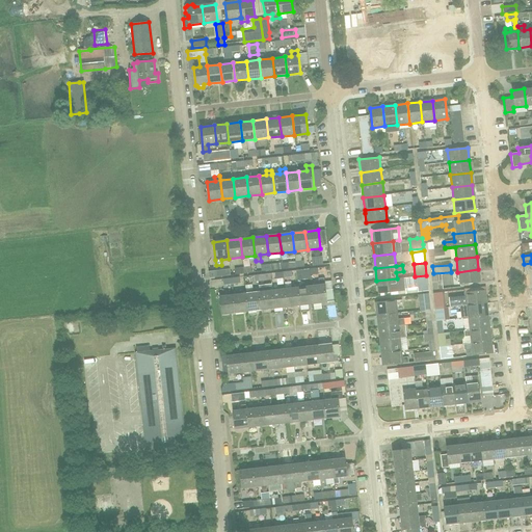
[(480,283),(478,269),(457,272),(459,285),(480,283)]
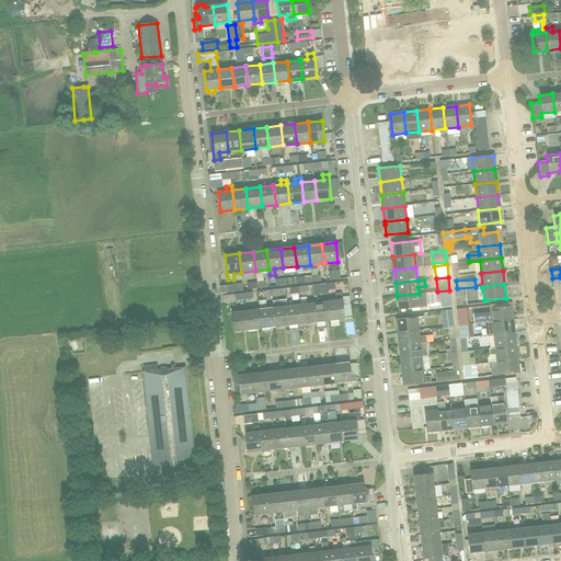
[(437,292),(439,308),(451,307),(449,290),(437,292)]
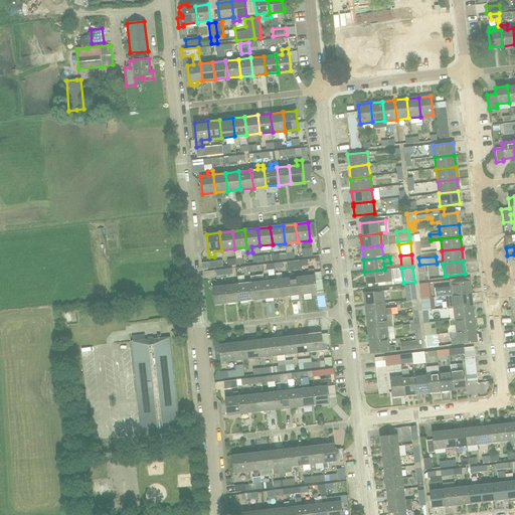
[(385,283),(392,282),(391,277),(391,269),(384,270),(364,272),(366,285),(385,283)]
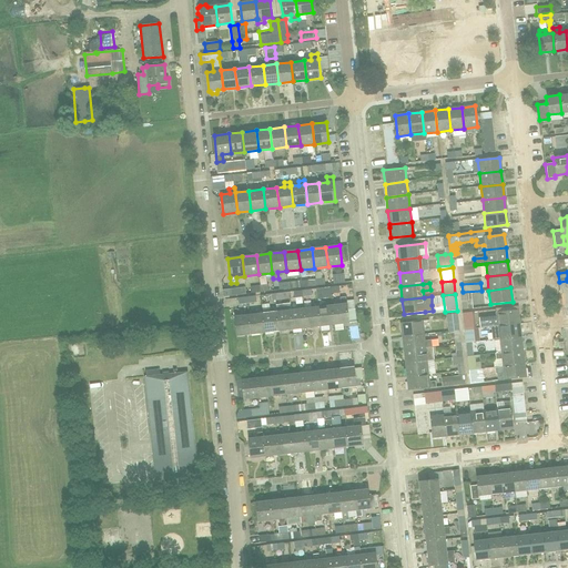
[(341,297),(341,303),(333,304),(335,324),(350,323),(347,303),(346,303),(346,297),(341,297)]
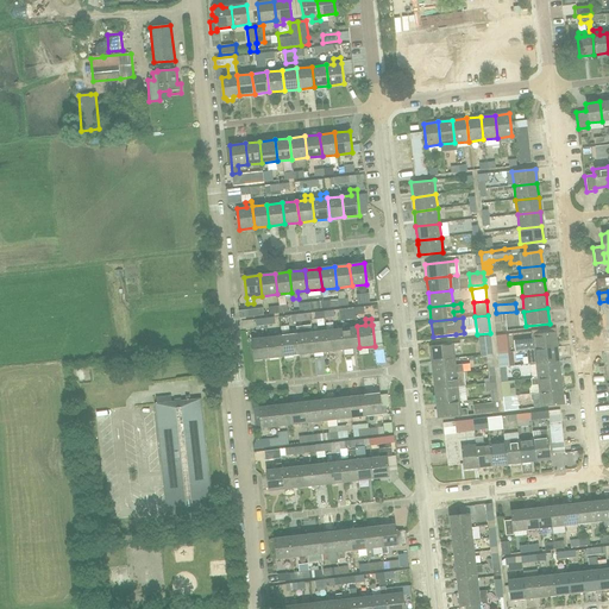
[(359,347),(357,326),(341,328),(344,350),(359,347)]
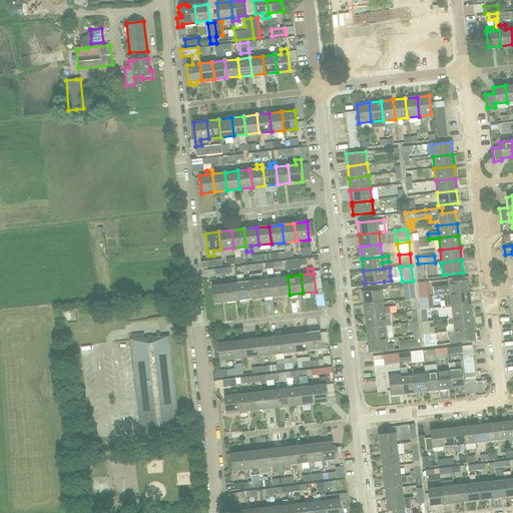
[(290,295),(288,277),(276,278),(278,296),(290,295)]
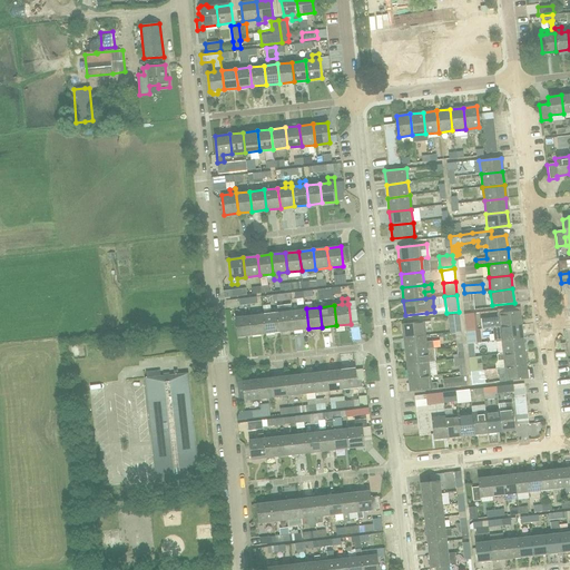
[(308,328),(306,308),(292,311),(294,331),(308,328)]
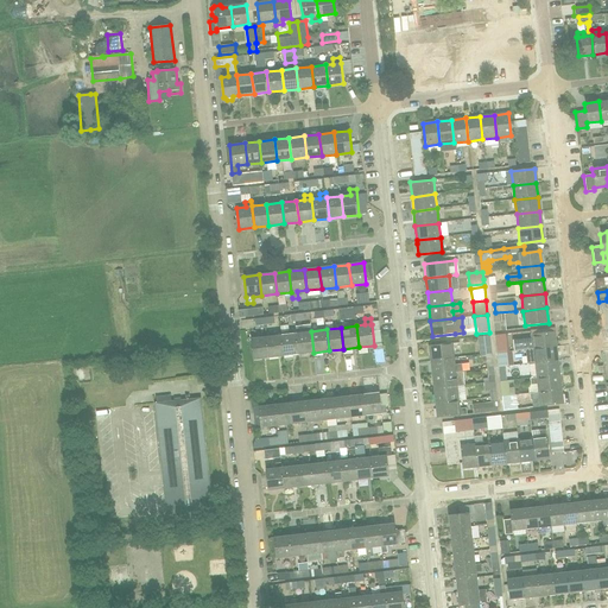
[(314,353),(311,331),(297,333),(299,354),(314,353)]
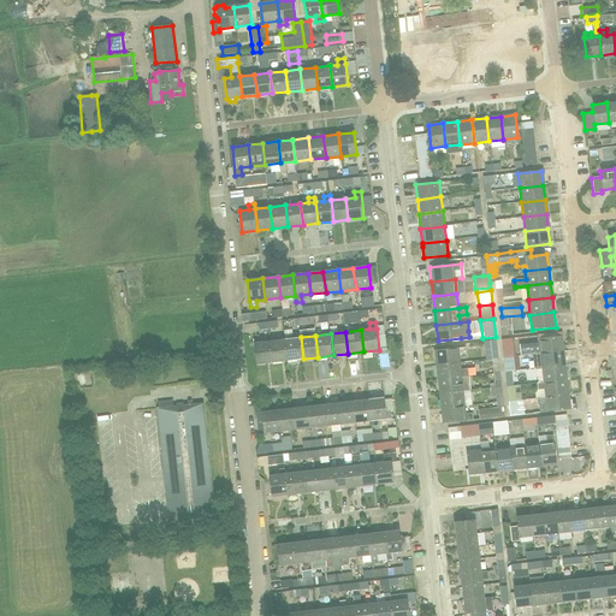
[(521,356),(540,354),(563,351),(561,336),(538,338),(538,343),(520,345),(521,356)]
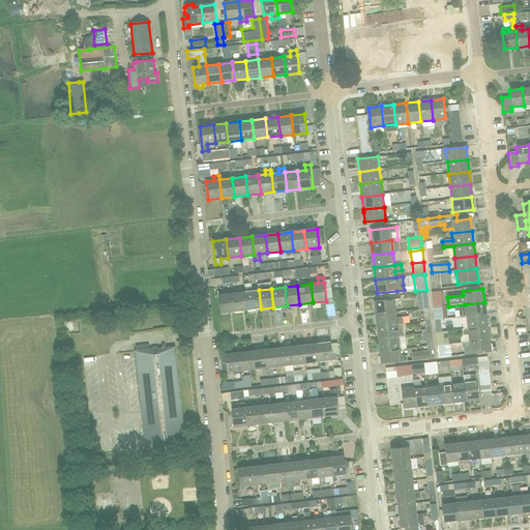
[(261,308),(259,290),(245,292),(247,311),(261,308)]
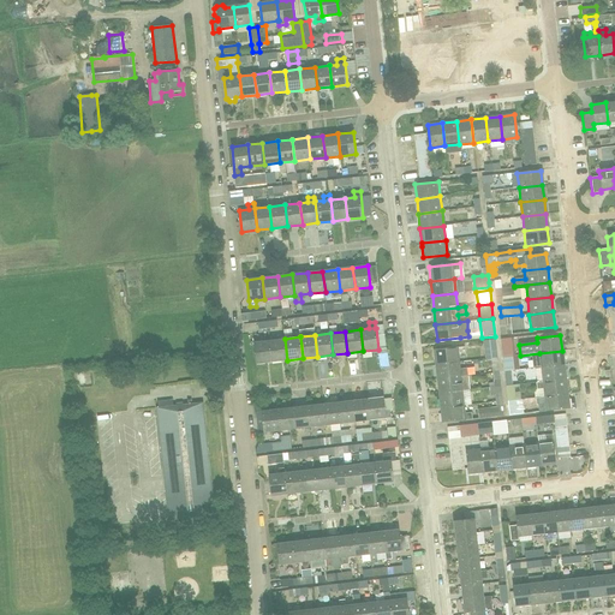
[(287,360),(285,339),(270,340),(273,362),(287,360)]
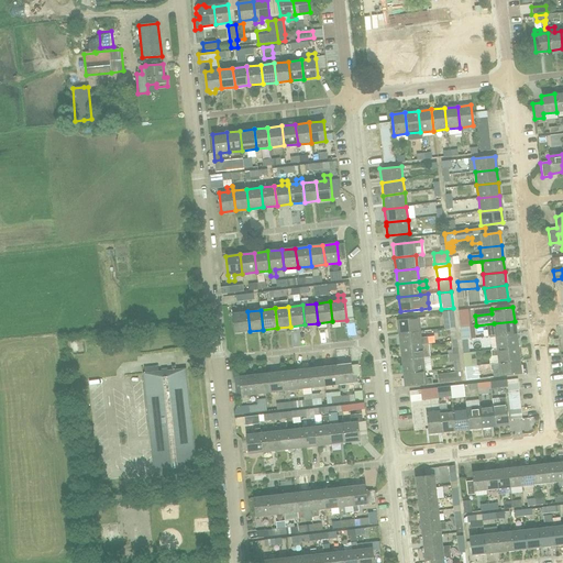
[(250,331),(247,311),(233,313),(235,333),(250,331)]
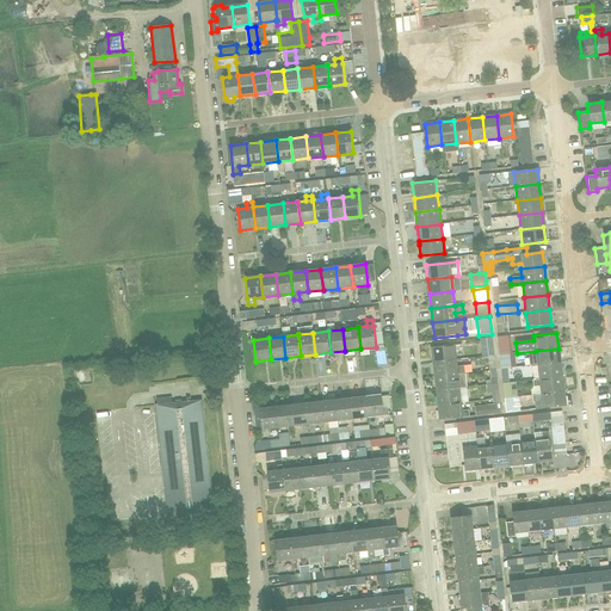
[(482,357),(494,356),(492,338),(480,339),(482,357)]
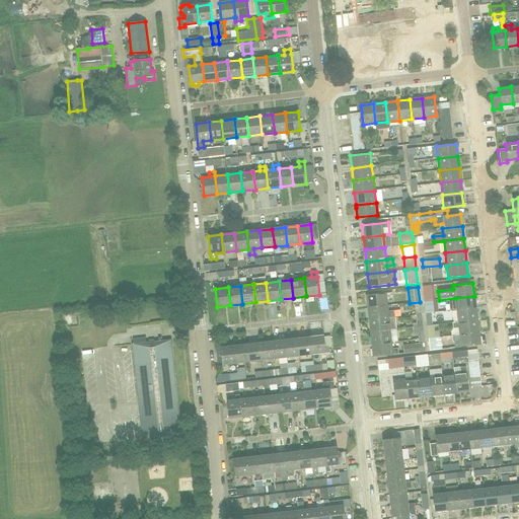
[(366,295),(367,308),(387,306),(385,293),(366,295)]
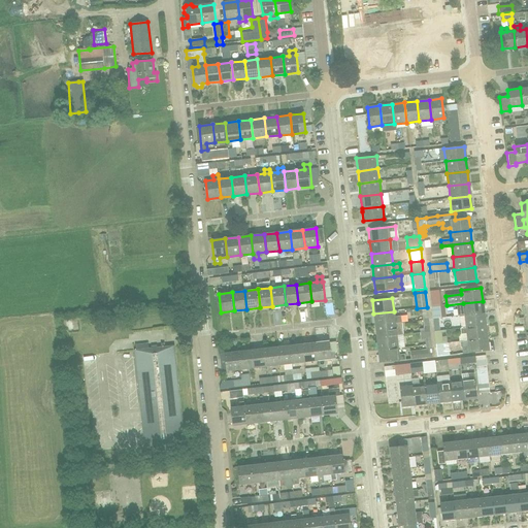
[(483,301),(463,303),(464,316),(484,314),(483,301)]
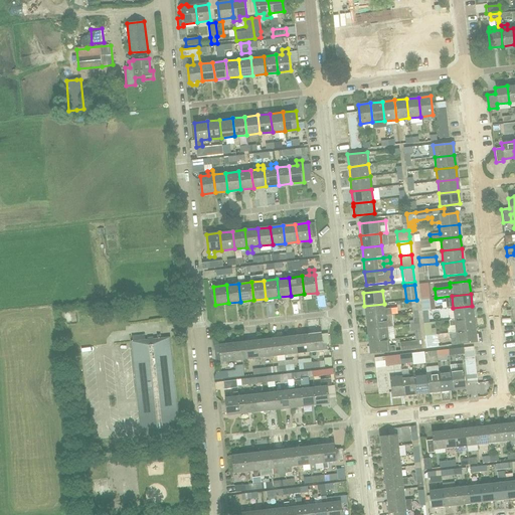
[(431,310),(428,298),(426,299),(421,299),(421,306),(422,311),(431,310)]
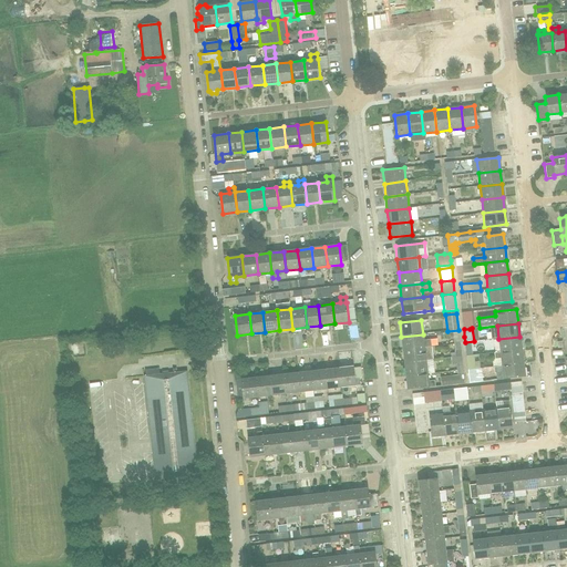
[(424,340),(423,334),(401,337),(403,350),(431,347),(430,340),(424,340)]
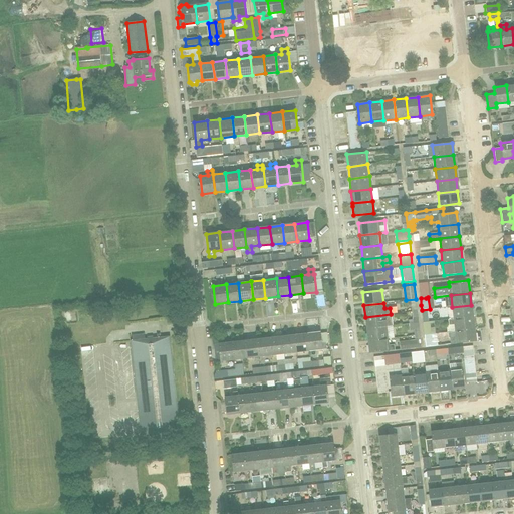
[(471,305),(452,307),(453,319),(473,316),(471,305)]
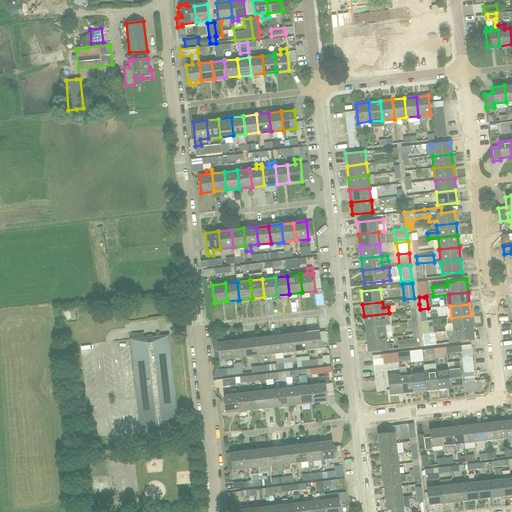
[(364,316),(365,328),(385,325),(385,326),(391,325),(390,313),(389,313),(364,316)]
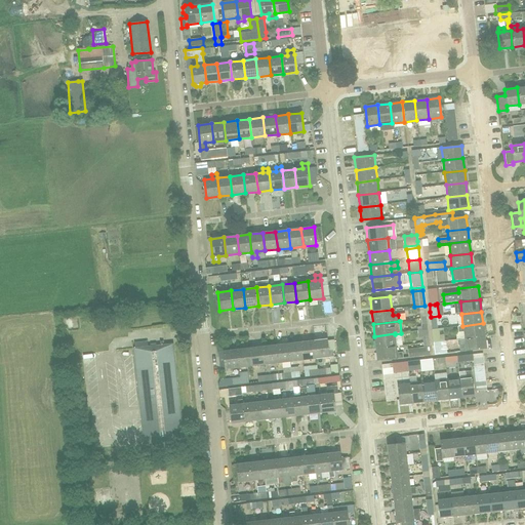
[(483,323),(462,326),(457,327),(458,332),(463,332),(465,338),(484,336),(483,323)]
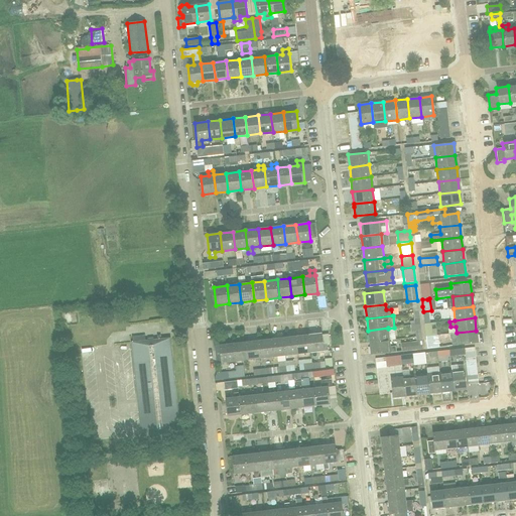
[(431,336),(437,336),(435,323),(430,324),(430,323),(424,324),(426,336),(431,336)]
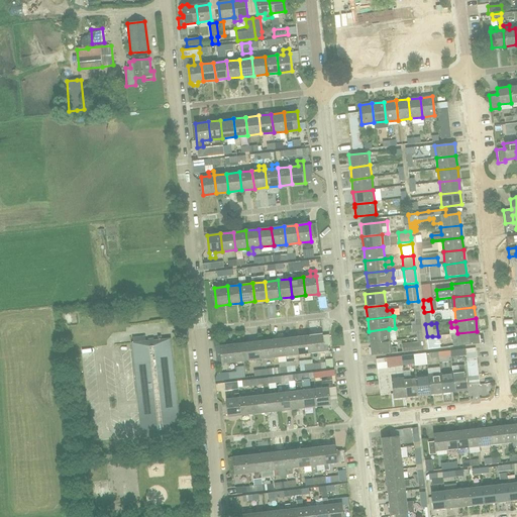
[(369,331),(371,343),(390,341),(389,329),(389,328),(369,331)]
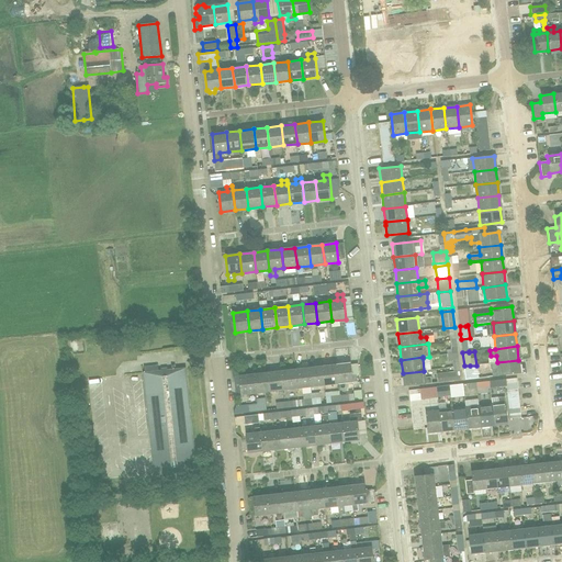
[(497,362),(498,369),(492,370),(492,377),(520,373),(518,360),(497,362)]
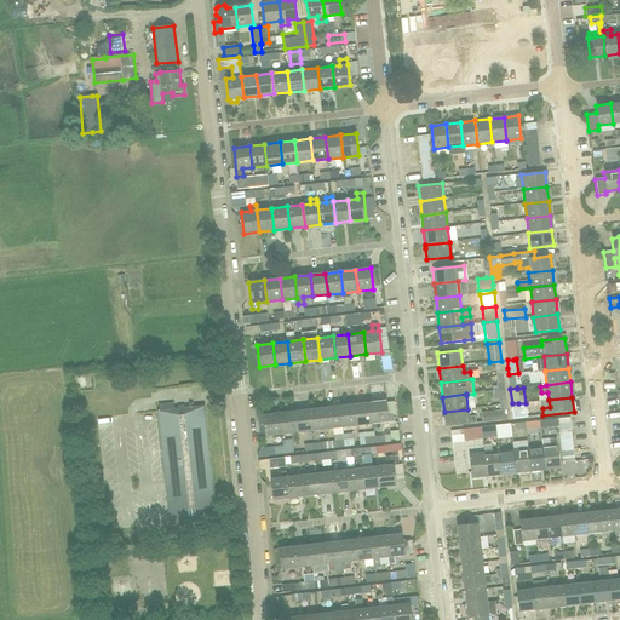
[(388,400),(372,402),(374,423),(395,420),(394,413),(389,414),(388,400)]
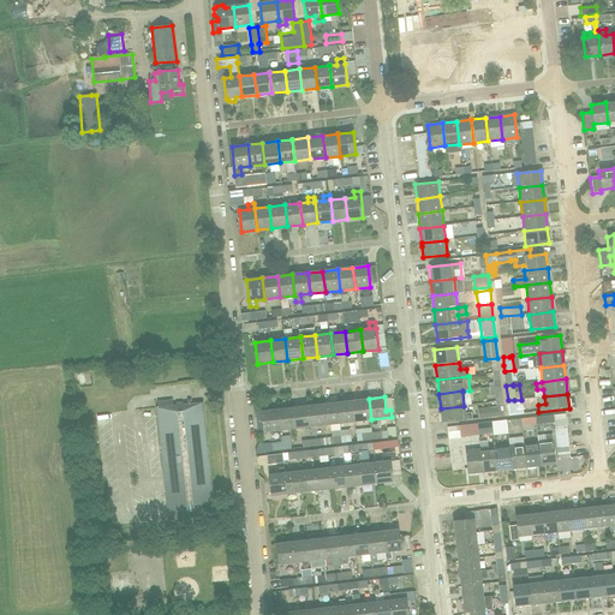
[(369,399),(353,400),(356,422),(371,419),(369,399)]
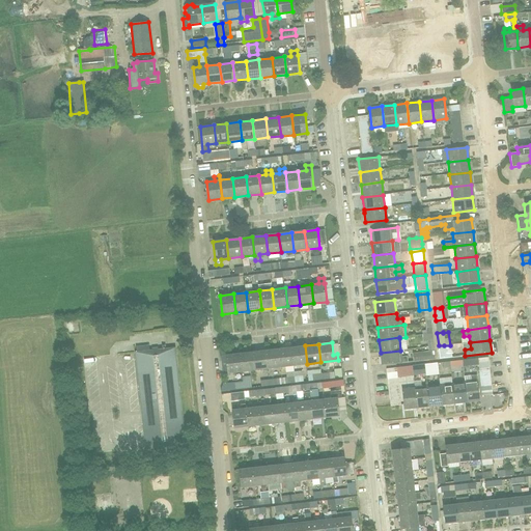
[(295,365),(307,364),(305,345),(291,347),(295,365)]
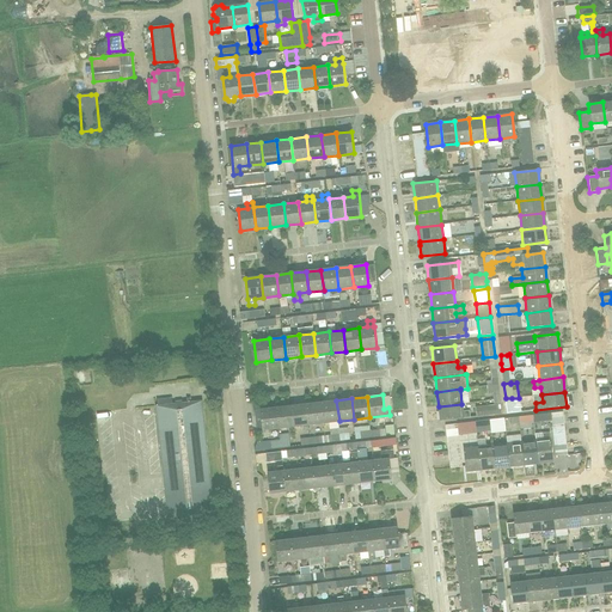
[(500,399),(494,399),(494,405),(475,408),(476,417),(502,414),(500,399)]
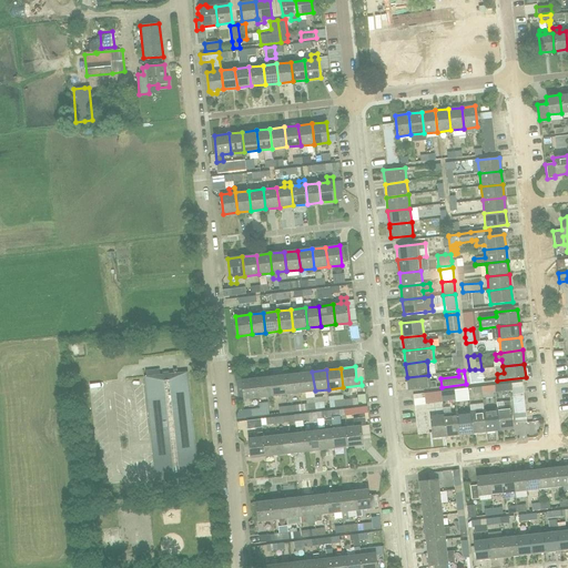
[(188,372),(169,374),(169,372),(162,373),(162,375),(144,377),(155,479),(180,477),(179,467),(198,465),(188,372)]
